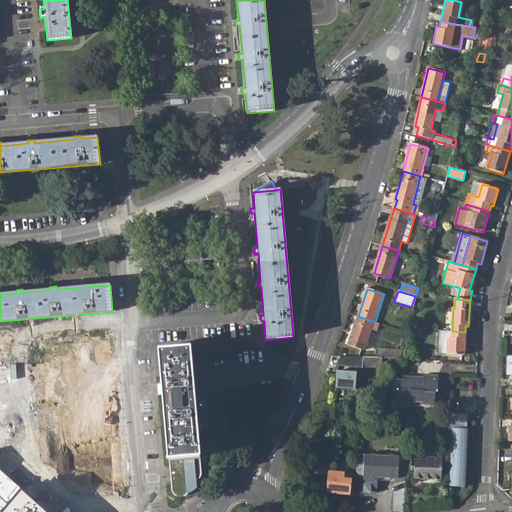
[(348,345),(366,350),(372,330),(376,331),(379,323),(375,322),(358,316),(348,345)]
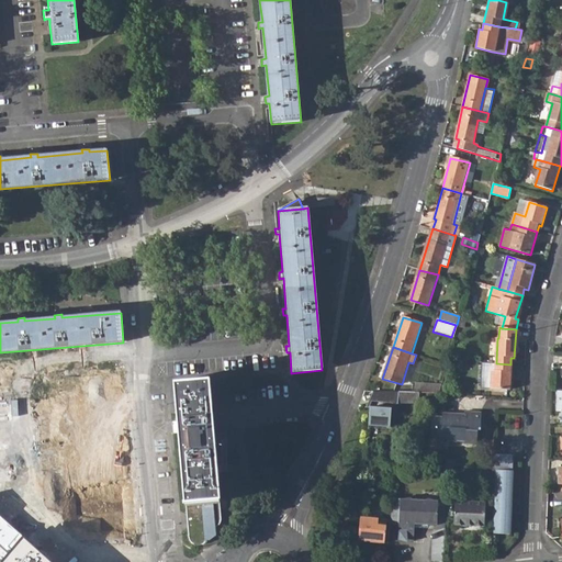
[(139,561),(126,362),(0,373),(0,561),(139,561)]
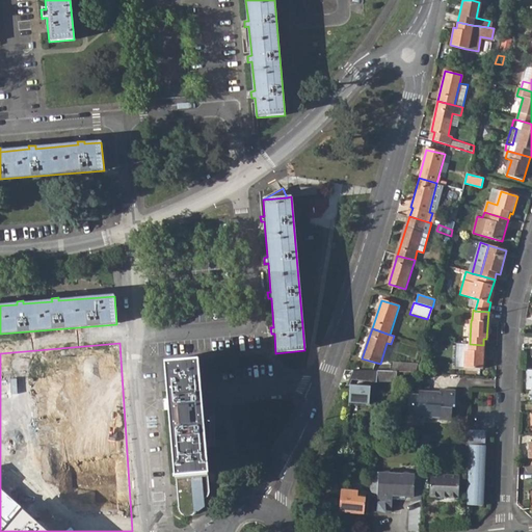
[(456,343),(453,367),(481,369),(483,345),(470,344),(456,343)]
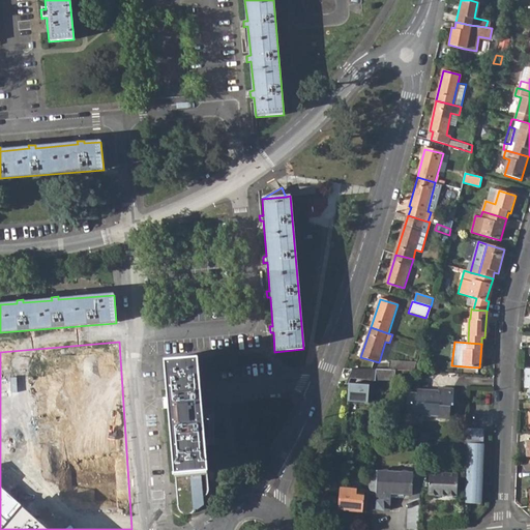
[(164,362),(174,475),(208,472),(198,359),(164,362)]
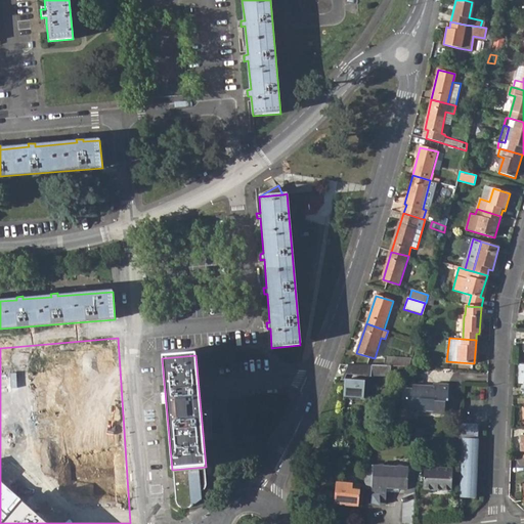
[(391,367),(408,368),(409,362),(410,360),(387,359),(386,367),(391,367)]
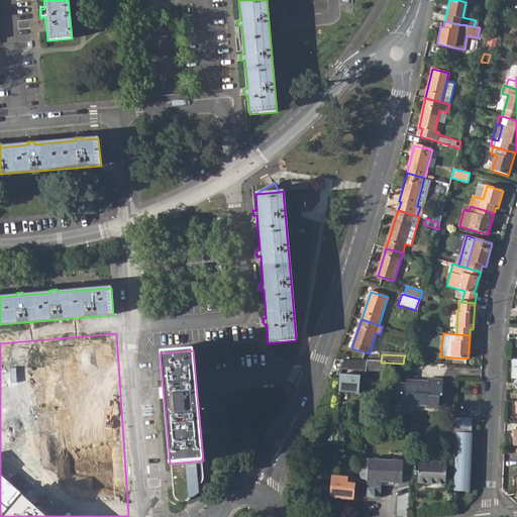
[(368,372),(385,373),(386,363),(381,363),(369,362),(368,372)]
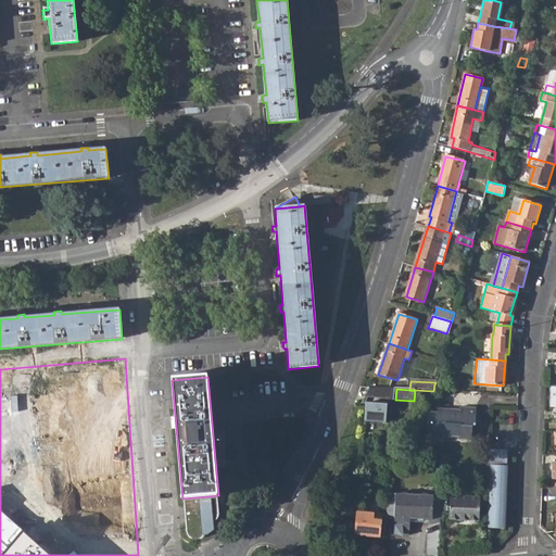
[(389,402),(367,401),(365,421),(388,424),(389,402)]
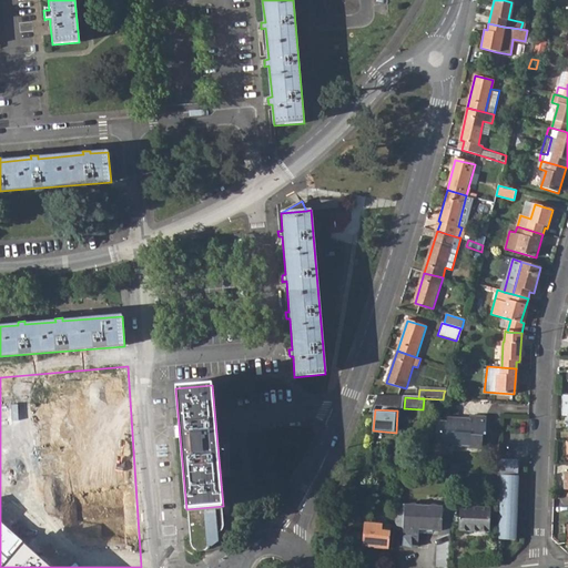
[(469,417),(469,419),(469,422),(460,422),(460,419),(462,418),(447,418),(447,422),(436,422),(435,434),(440,434),(439,448),(456,449),(456,446),(469,447),(469,449),(483,450),(484,435),(486,436),(487,417),(469,417)]
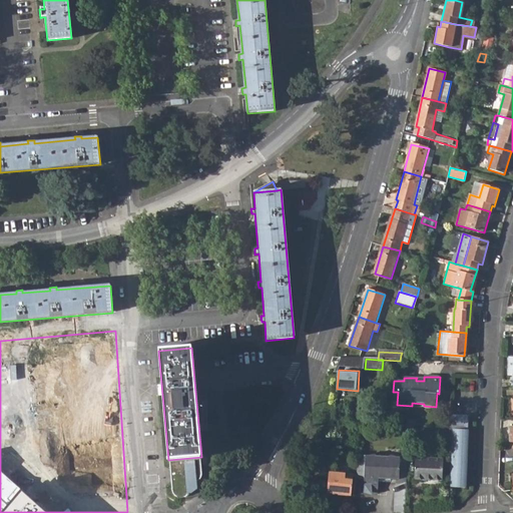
[(453,415),(452,436),(449,487),(465,488),(469,416),(453,415)]
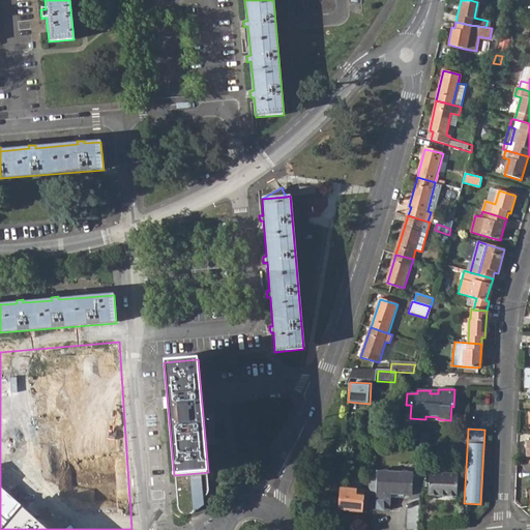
[(411,495),(413,472),(370,469),(369,487),(376,487),(376,495),(375,507),(388,508),(390,494),(411,495)]
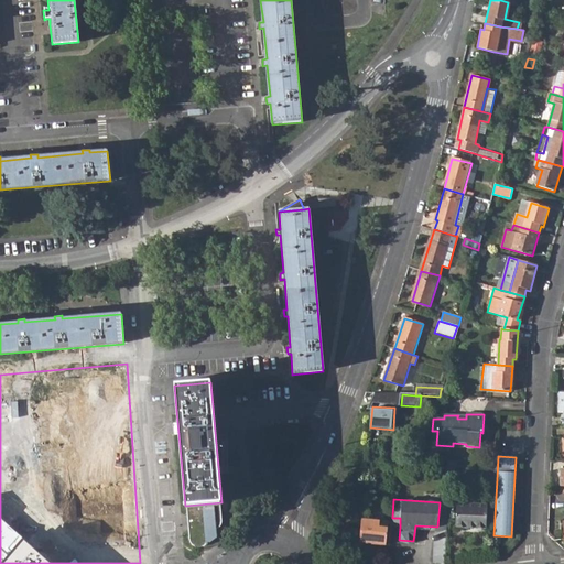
[(223,522),(221,502),(185,506),(186,517),(191,519),(187,527),(188,539),(193,544),(198,545),(217,538),(217,530),(221,527),(223,522)]
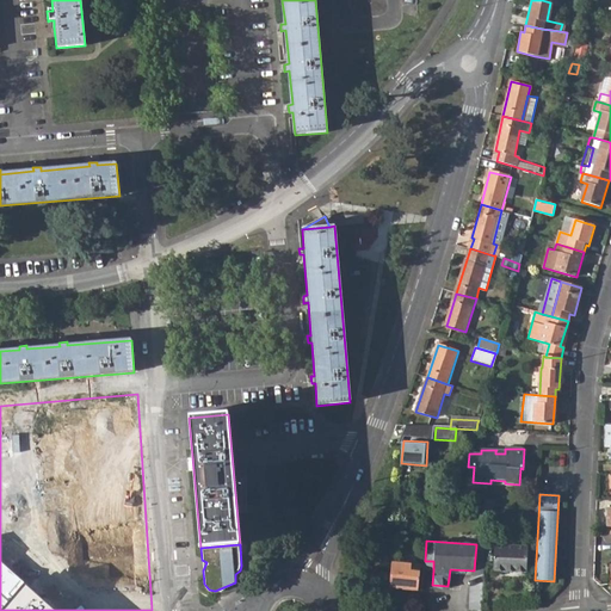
[(494,572),(526,574),(529,547),(495,545),(494,572)]
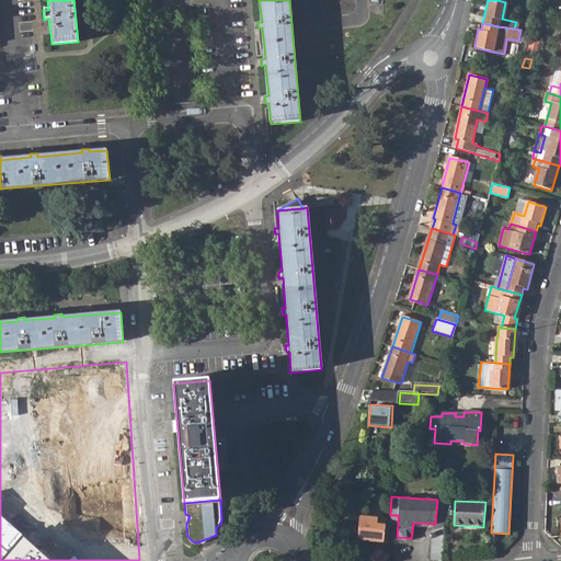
[(356,539),(382,541),(385,518),(358,516),(356,539)]
